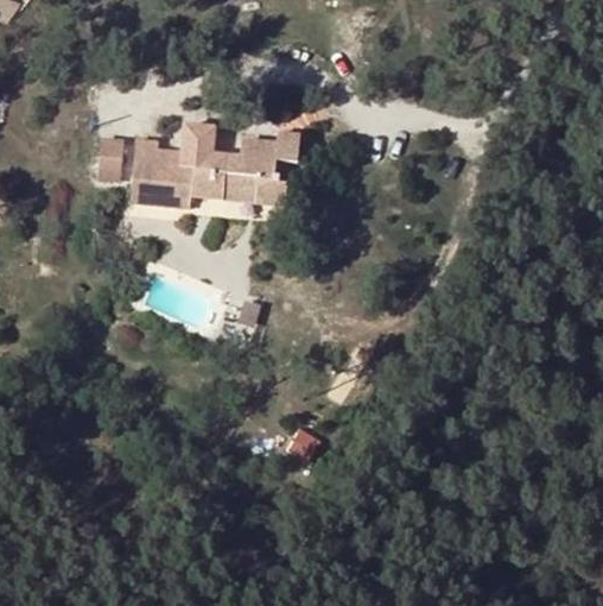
[(0,0),(0,16),(11,19),(23,0),(0,0)]
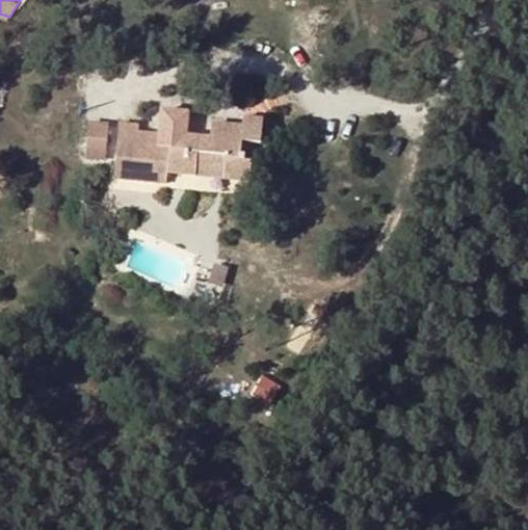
[(161,132),(187,133),(189,109),(162,108),(161,132)]
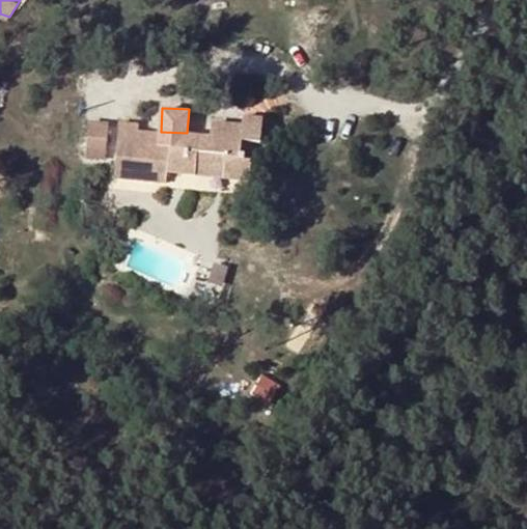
[(86,150),(116,152),(117,137),(119,121),(89,119),(86,150)]
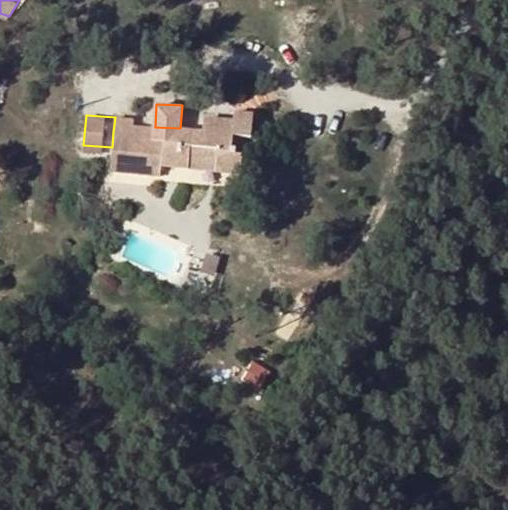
[(216,154),(231,155),(232,137),(250,139),(252,117),(233,116),(233,124),(204,121),(203,129),(180,128),(155,127),(132,126),(133,118),(115,117),(113,132),(112,147),(110,170),(159,174),(160,165),(190,168),(190,160),(216,162),(216,154)]
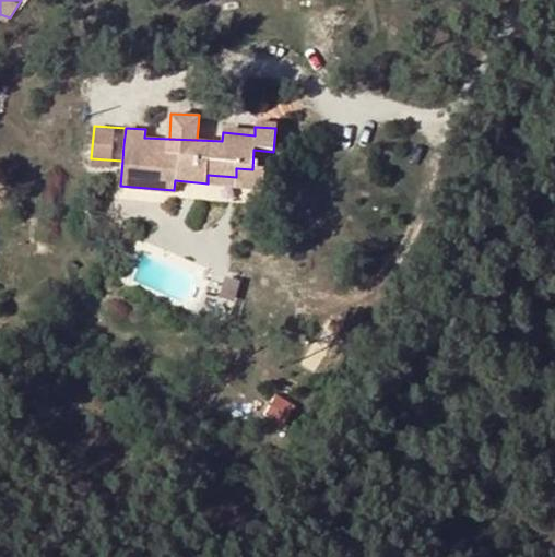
[(262,188),(263,170),(252,169),(236,168),(236,177),(208,175),(208,184),(262,188)]
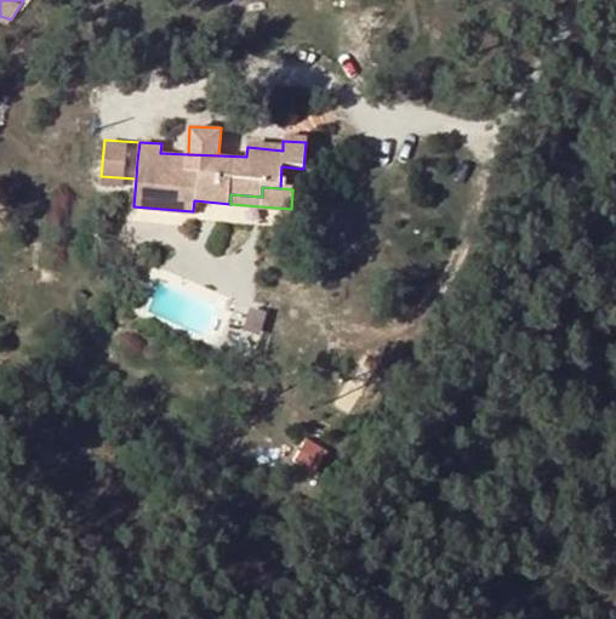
All buildings are outlined.
